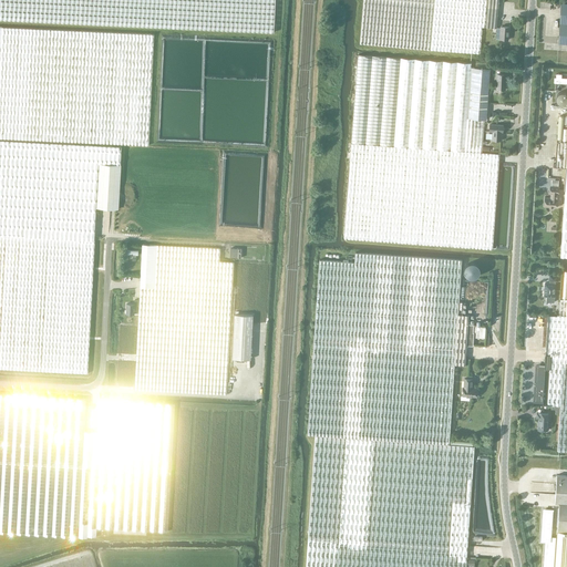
[(0,0),(0,19),(274,32),(275,0),(0,0)]
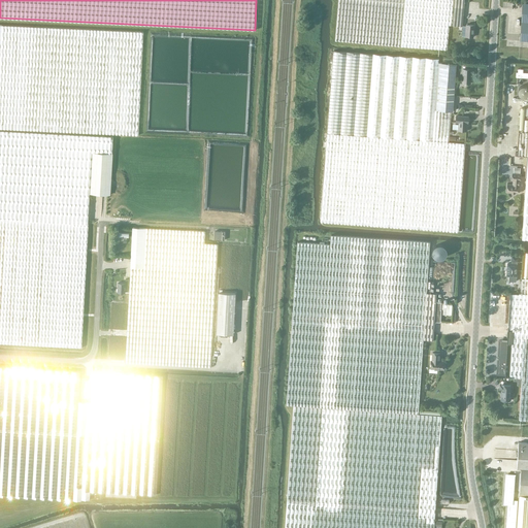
[(337,0),(335,40),(448,50),(450,25),(461,26),(464,0),(337,0)]
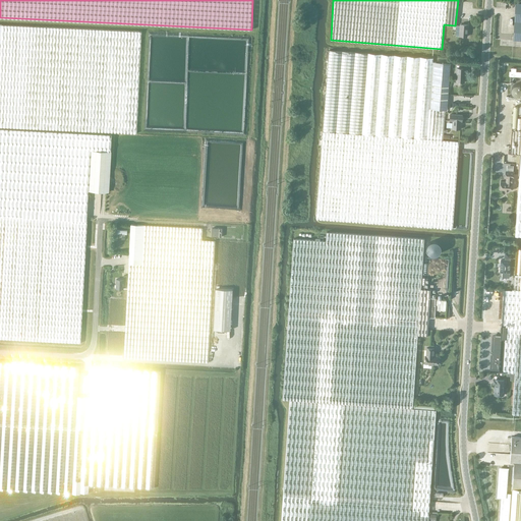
[(0,126),(65,130),(136,134),(141,32),(69,27),(0,24),(0,126)]
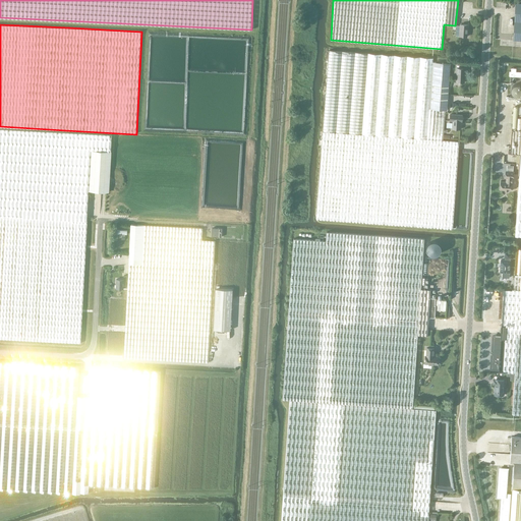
[(456,25),(456,36),(459,36),(467,37),(468,24),(460,24),(460,25),(456,25)]
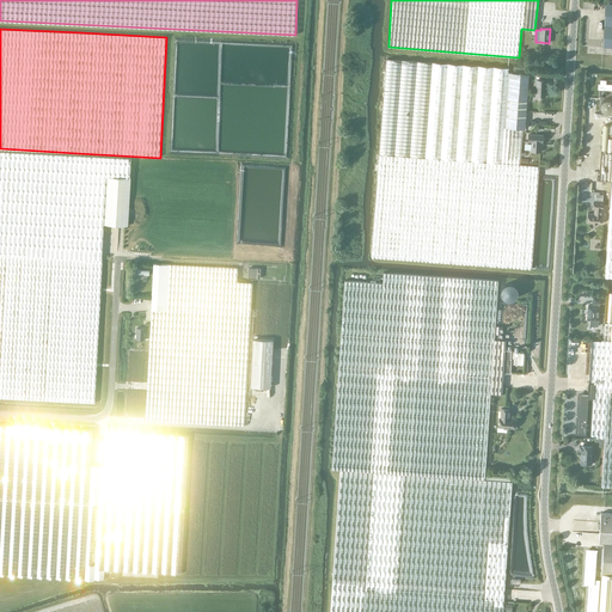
[(373,258),(532,270),(539,169),(521,167),(524,123),(525,111),(528,75),(508,73),(508,68),(432,62),(386,59),(373,228),(371,258),(373,258)]
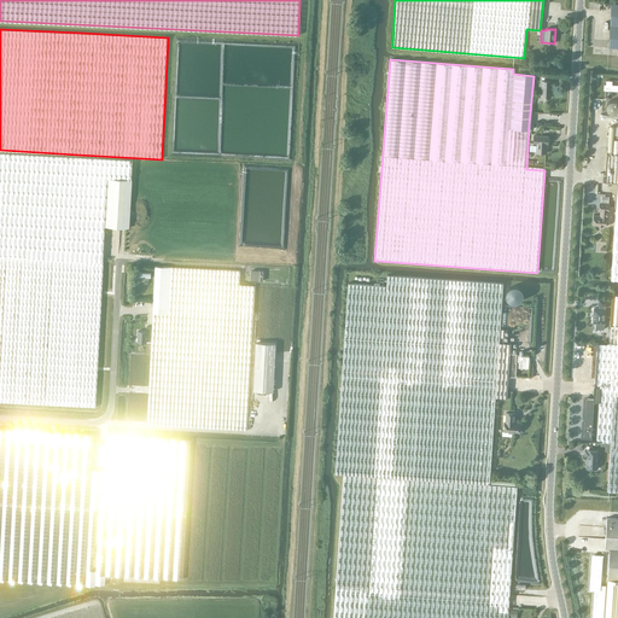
[(540,97),(543,97),(551,98),(552,81),(542,80),(541,81),(540,97)]
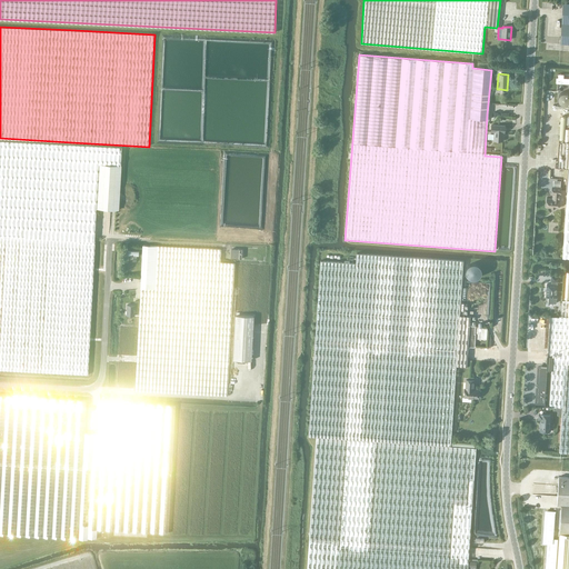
[(555,83),(568,83),(568,78),(562,78),(562,75),(557,73),(557,78),(556,78),(555,83)]
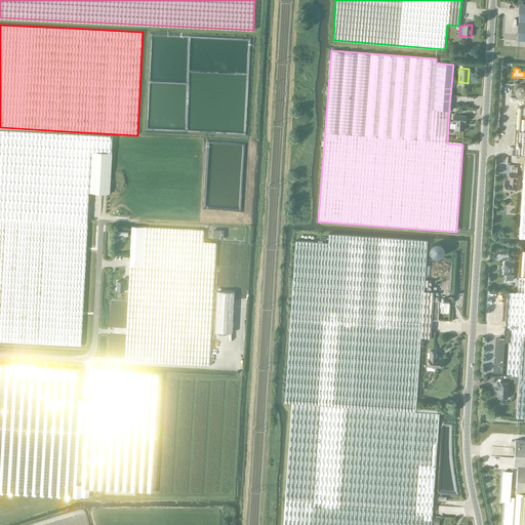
[(465,122),(466,118),(466,116),(452,115),(452,122),(455,122),(455,130),(463,130),(463,122),(465,122)]
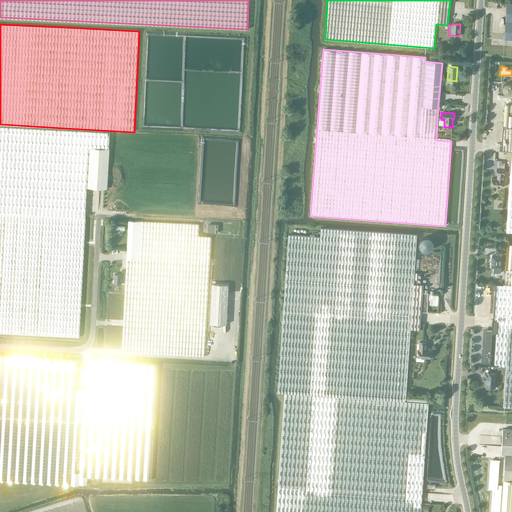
[(89,149),(109,149),(110,132),(0,126),(0,212),(24,214),(85,217),(86,217),(87,189),(88,174),(89,149)]
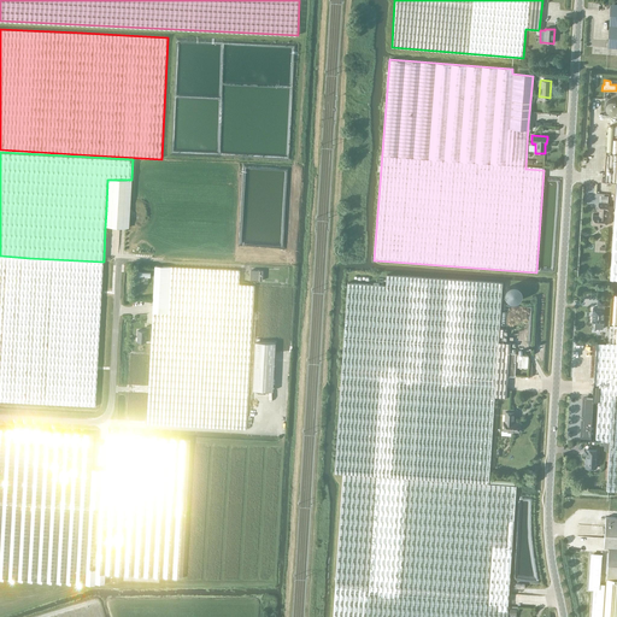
[(604,181),(616,182),(610,278),(616,278),(616,154),(606,154),(604,181)]
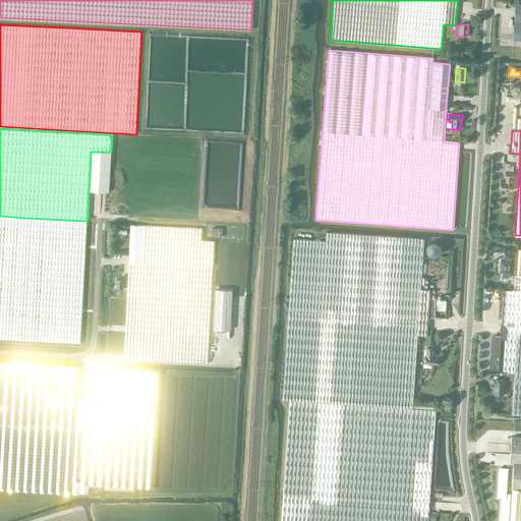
[(111,152),(91,152),(90,177),(89,192),(109,193),(110,178),(111,156),(111,152)]
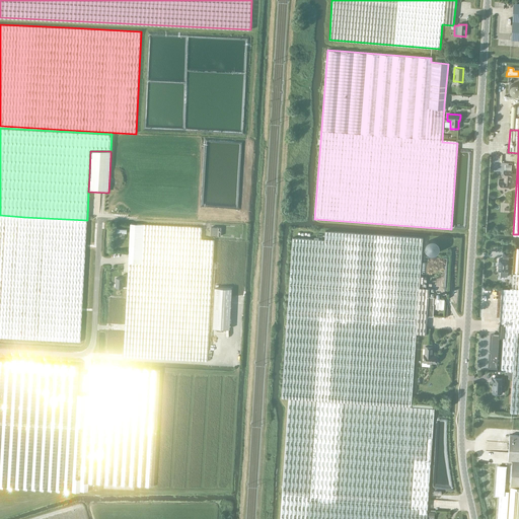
[(504,170),(503,176),(504,176),(504,181),(499,180),(498,189),(510,190),(510,181),(510,177),(511,177),(512,171),(504,170)]
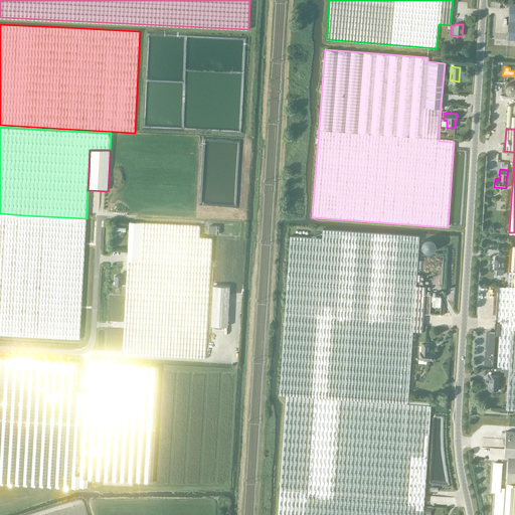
[(86,218),(0,213),(0,337),(44,340),(50,340),(63,341),(79,342),(82,290),(84,239),(86,229),(86,218)]
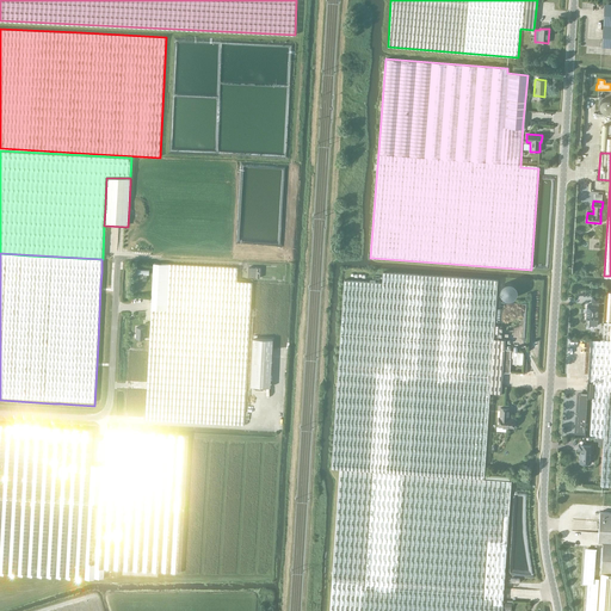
[(150,310),(144,418),(144,420),(244,425),(250,335),(252,283),(236,282),(236,269),(154,264),(150,310)]
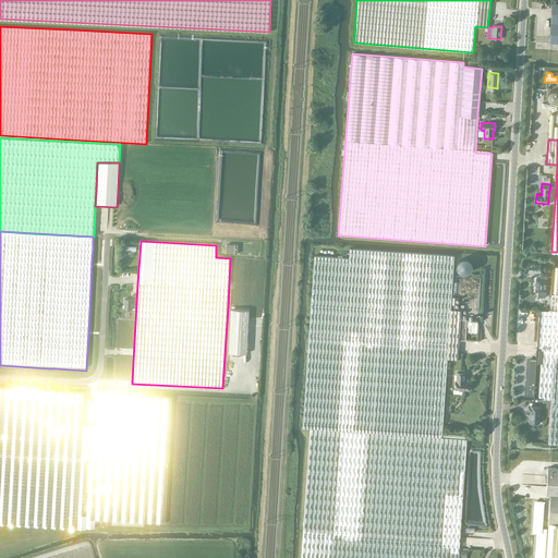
[(227,243),(227,254),(238,254),(238,244),(227,243)]
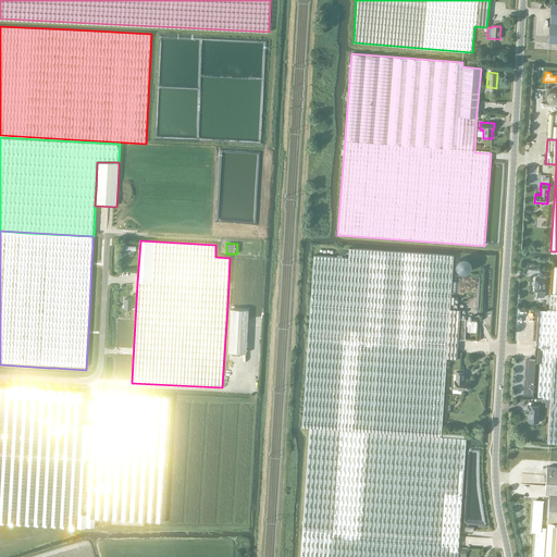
[(311,292),(302,426),(309,426),(442,436),(447,358),(457,358),(458,339),(466,339),(467,329),(467,326),(468,326),(467,332),(477,332),(477,321),(468,321),(468,320),(466,320),(466,319),(460,318),(460,309),(450,309),(452,292),(452,279),(454,255),(349,248),(348,258),(339,257),(313,255),(312,279),(311,292)]
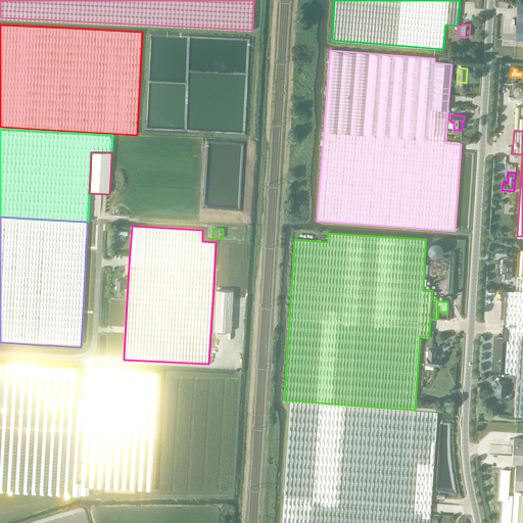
[(503,260),(502,273),(503,273),(505,273),(504,278),(511,279),(512,274),(512,262),(512,258),(514,259),(514,254),(507,253),(507,258),(508,258),(507,260),(504,260),(503,260)]
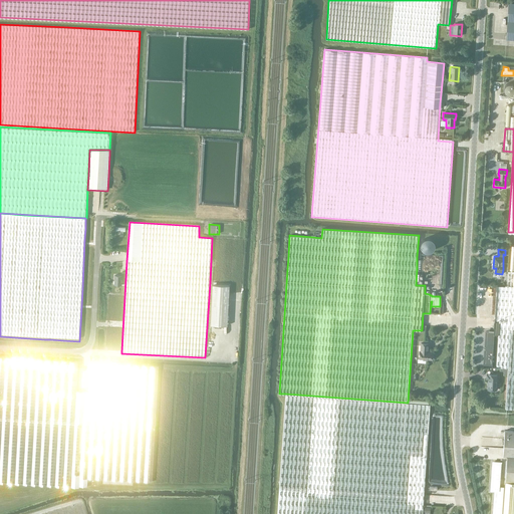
[(485,334),(483,364),(492,364),(492,366),(508,367),(505,409),(513,409),(513,266),(513,286),(497,285),(494,334),(485,334)]
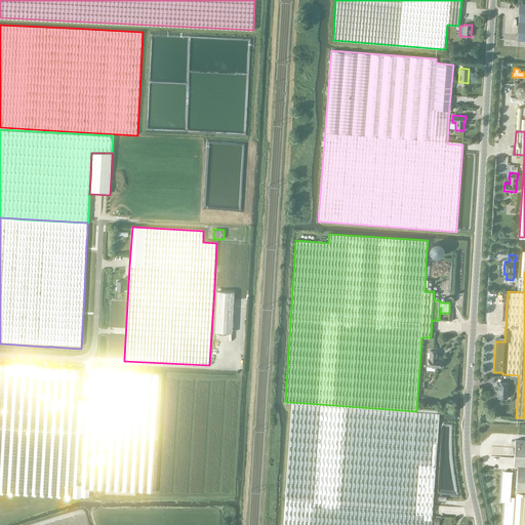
[(127,284),(128,278),(124,278),(124,282),(117,282),(116,291),(124,291),(124,284),(127,284)]
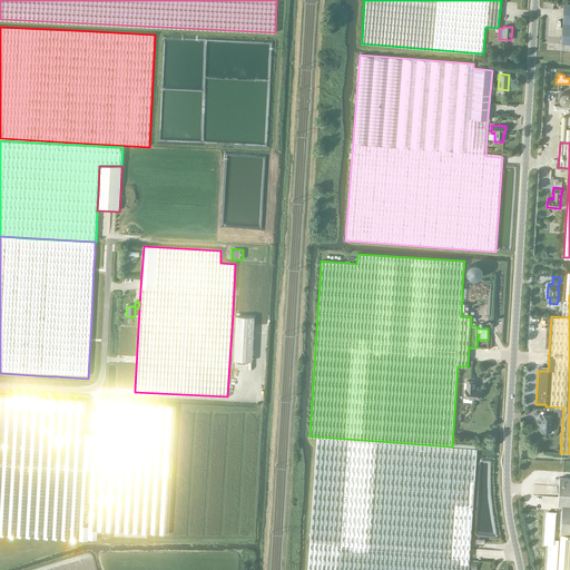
[(234,360),(252,361),(255,317),(236,316),(234,360)]
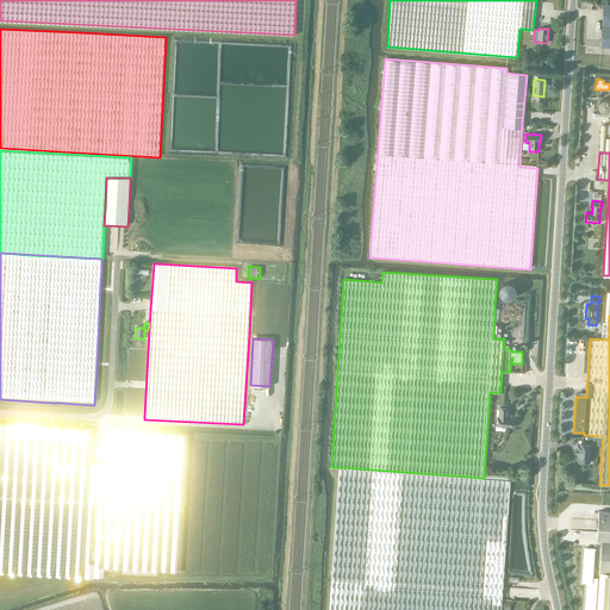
[(499,416),(498,416),(498,425),(512,427),(514,417),(508,417),(508,408),(499,408),(499,416)]
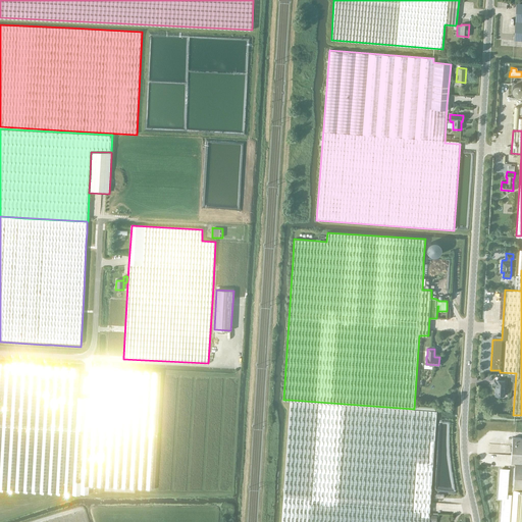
[(0,490),(46,493),(80,496),(81,493),(86,398),(77,397),(79,377),(80,368),(0,362),(0,490)]
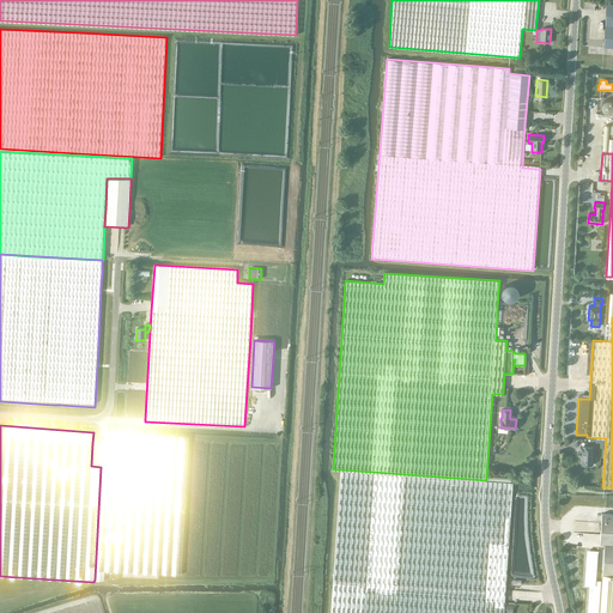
[(101,467),(95,580),(104,581),(104,570),(181,575),(189,437),(111,434),(110,467),(104,467),(101,467)]
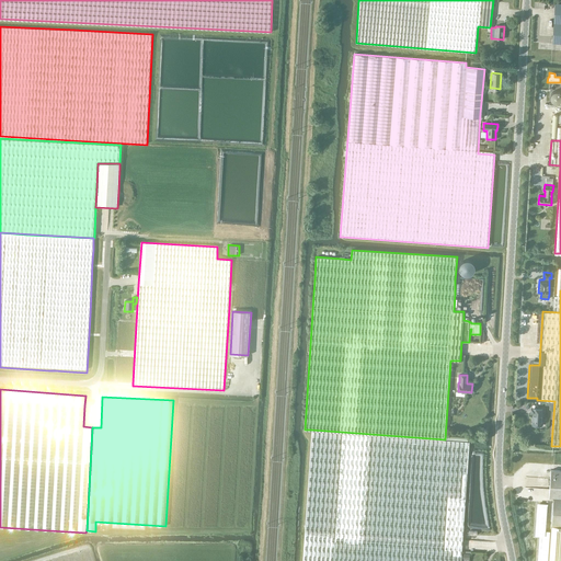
[(533,425),(538,425),(538,426),(540,426),(541,425),(542,425),(542,423),(541,422),(542,409),(534,409),(531,409),(530,413),(533,414),(533,425)]
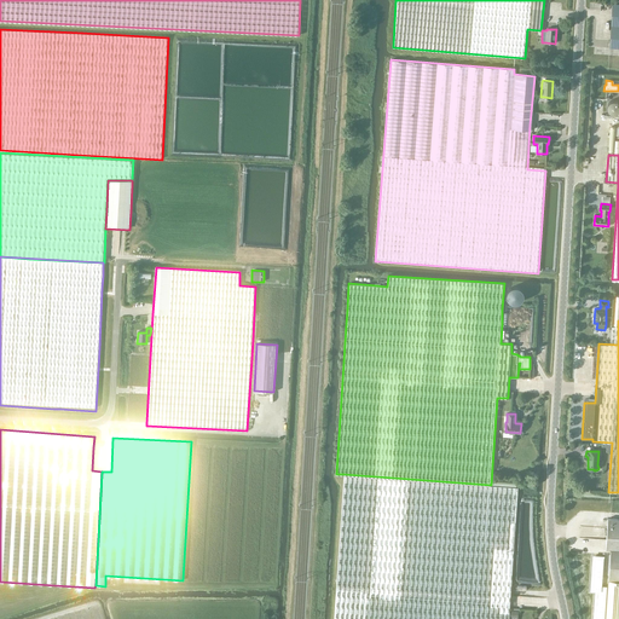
[(343,474),(334,618),(508,618),(509,608),(510,590),(518,486),(491,485),(343,474)]
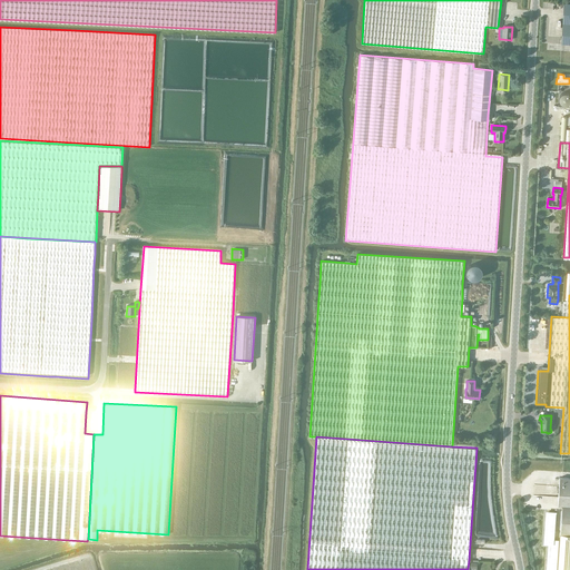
[(558,505),(562,505),(557,569),(569,569),(569,478),(559,478),(558,505)]
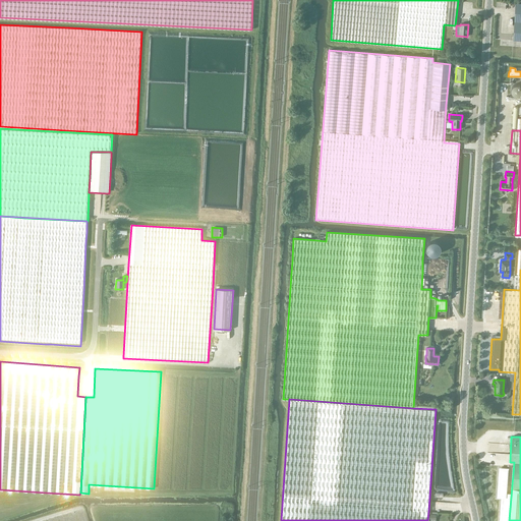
[(501,468),(499,498),(503,498),(501,520),(508,520),(511,494),(508,493),(508,497),(506,497),(508,468),(501,468)]
